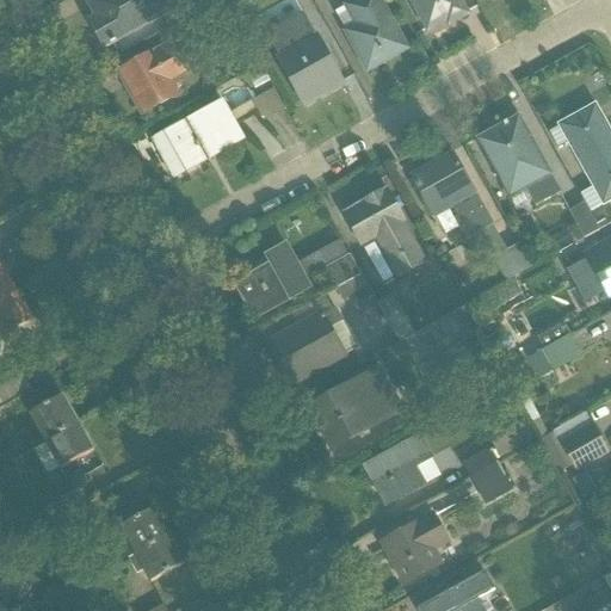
[(107,55),(174,16),(165,0),(90,0),(87,1),(96,16),(87,20),(107,55)]
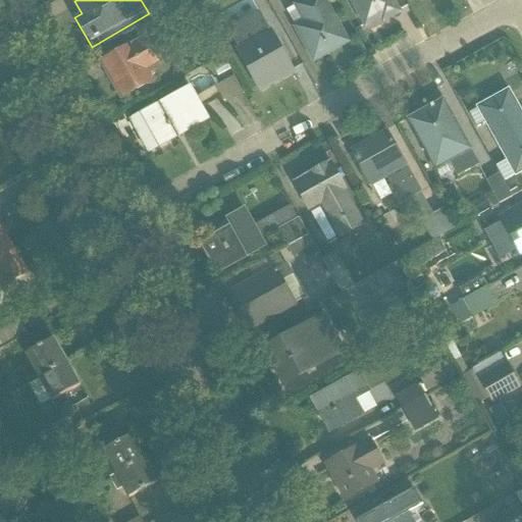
[(313,62),(350,43),(326,0),(300,0),(284,9),(313,62)]
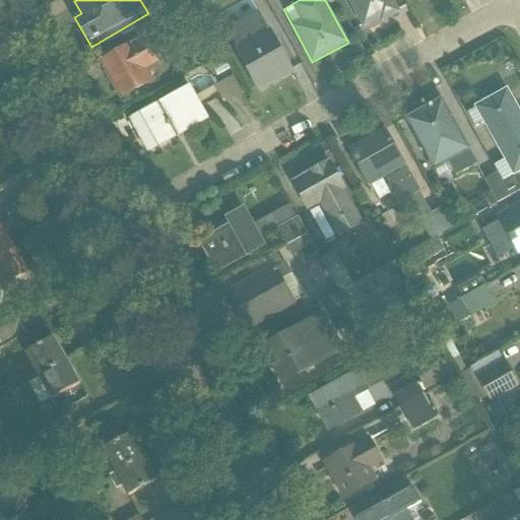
[(343,0),(363,34),(400,13),(393,0),(343,0)]
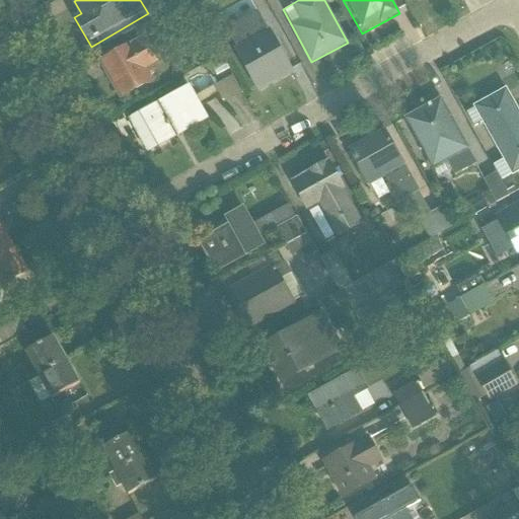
[(169,56),(153,28),(101,60),(125,99),(155,82),(147,70),(169,56)]
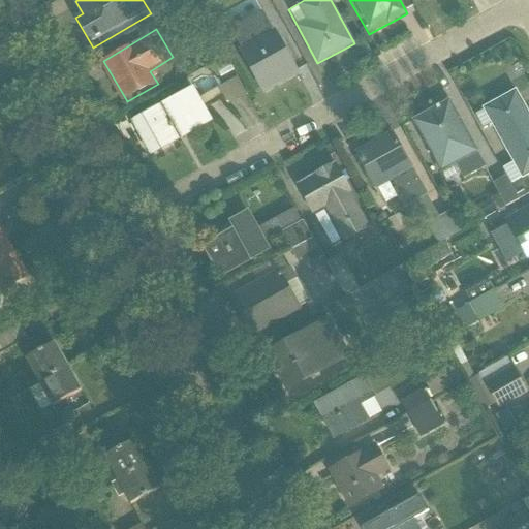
[(261,93),(298,72),(274,29),(238,50),(261,93)]
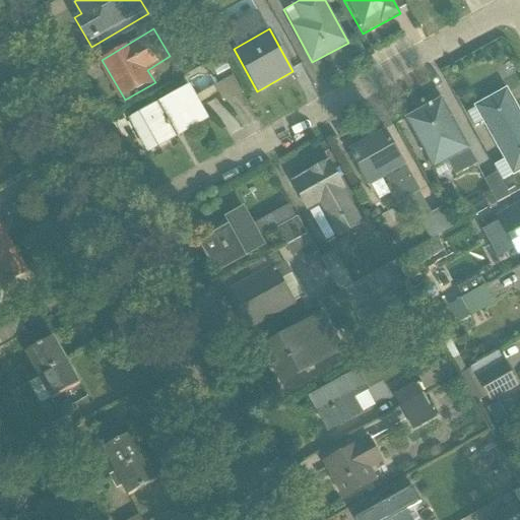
[(514,172),(519,168),(519,107),(508,84),(476,101),(514,172)]
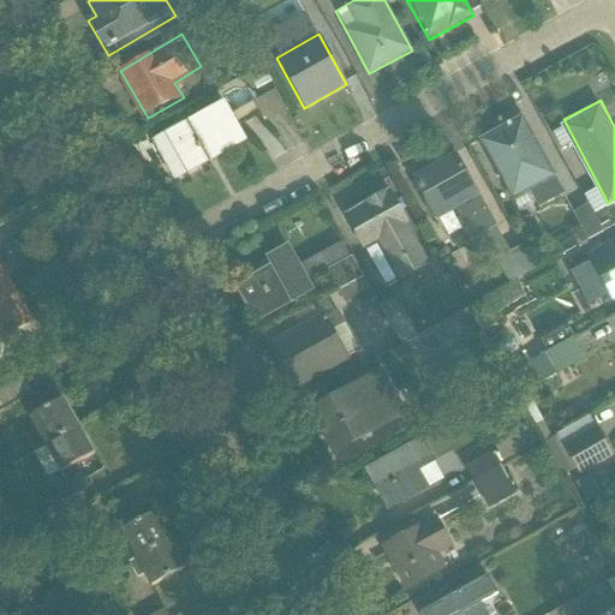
[(174,185),(249,145),(226,103),(151,144),(174,185)]
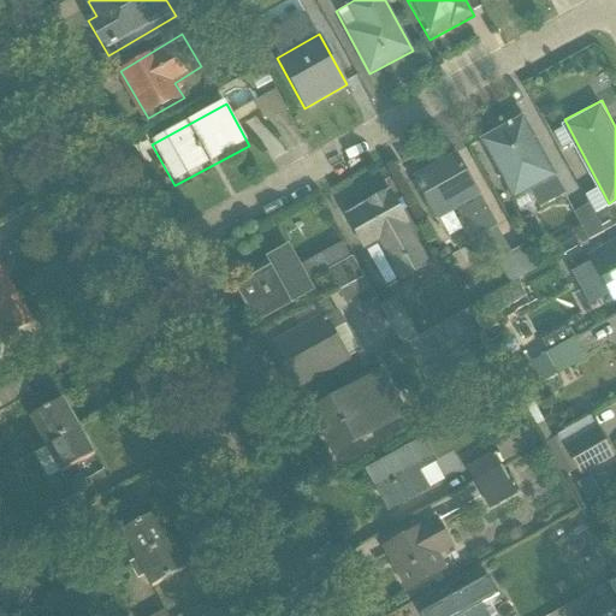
[(514,199),(557,173),(525,114),(480,138),(514,199)]
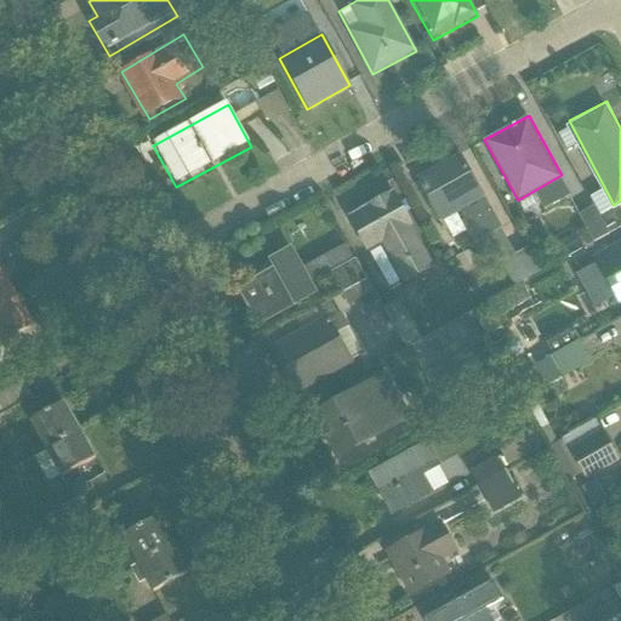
[(442,218),(486,194),(463,152),(419,176),(442,218)]
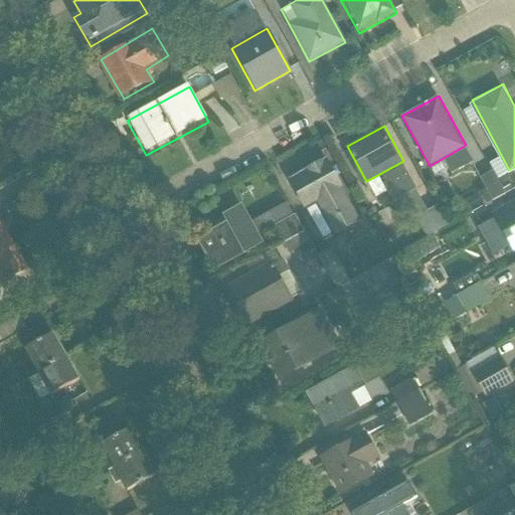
[(336,234),(361,221),(329,158),(289,178),(304,207),(319,199),(336,234)]
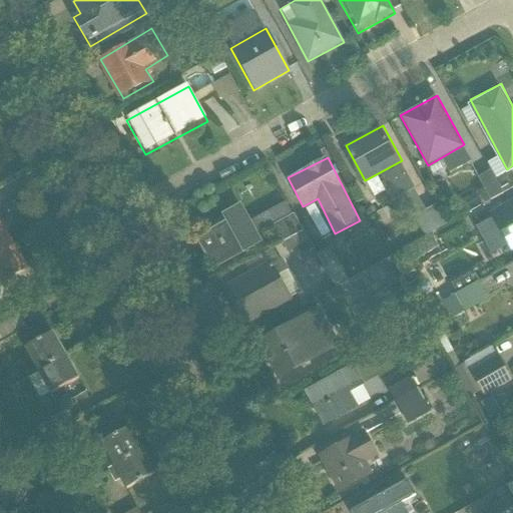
[(506,190),(491,169),(472,182),(487,204),(506,190)]
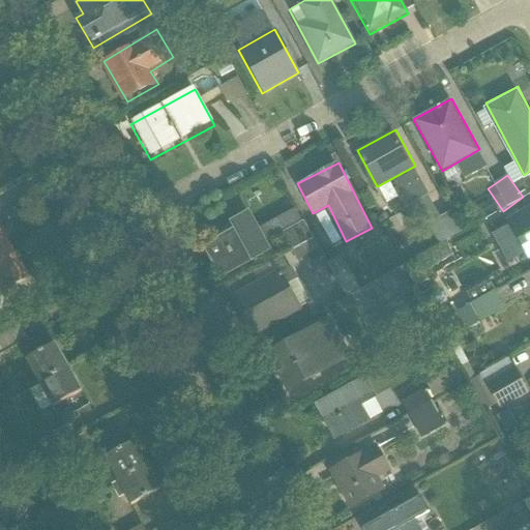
[(221,277),(277,248),(254,204),(230,217),(234,227),(203,243),(221,277)]
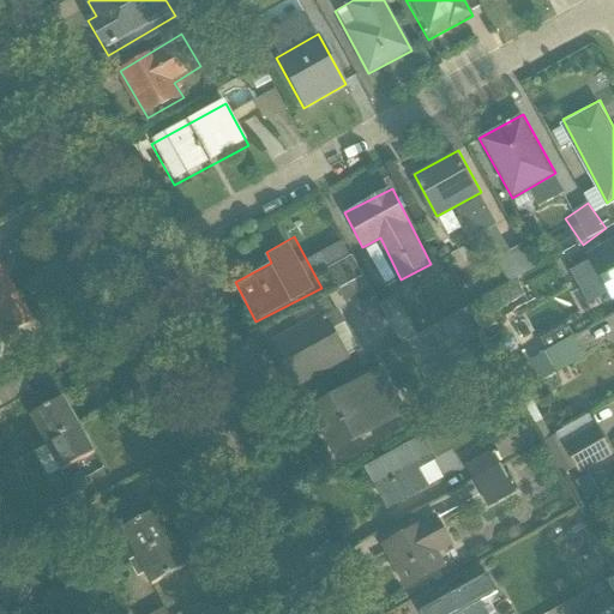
[(515,250),(524,277),(547,269),(537,242),(515,250)]
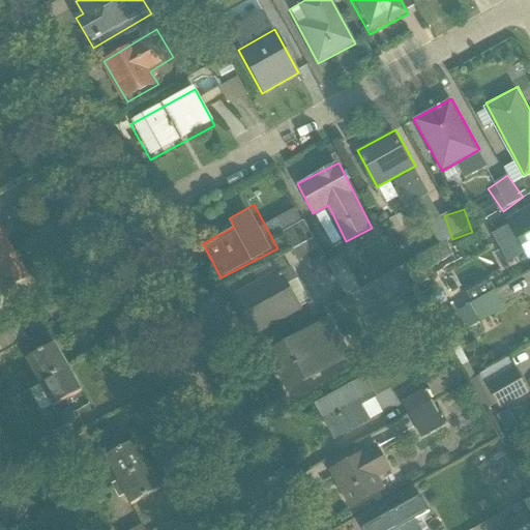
[(527,260),(529,258),(529,210),(507,224),(527,260)]
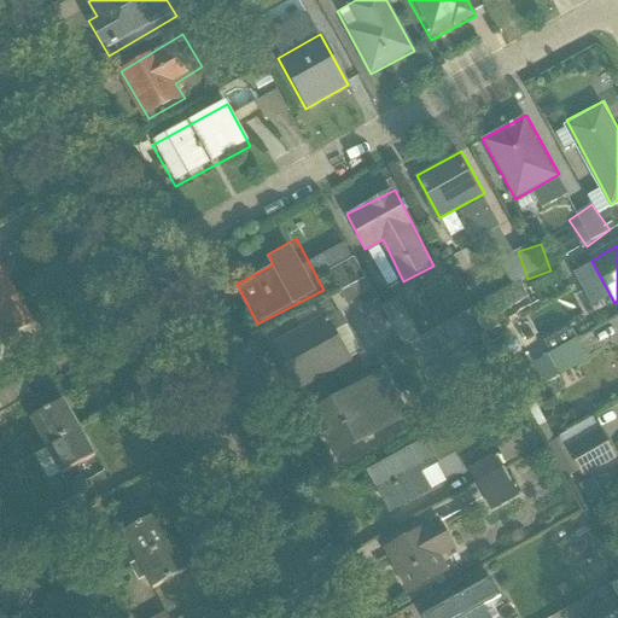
[(0,297),(19,287),(0,252),(0,297)]
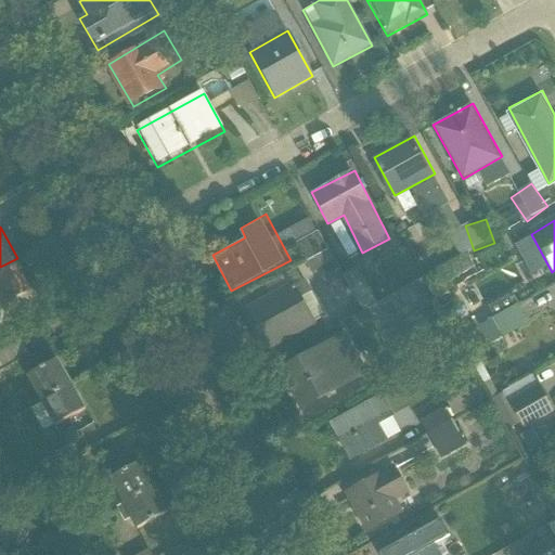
[(446,256),(372,299),(386,323),(460,280),(446,256)]
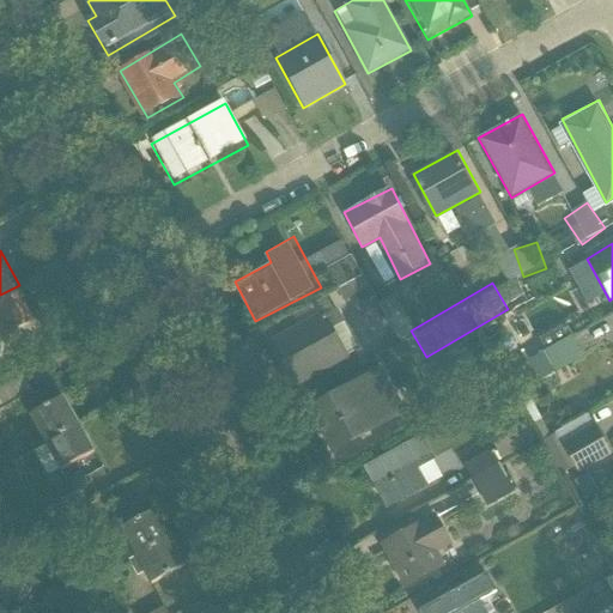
[(0,335),(36,316),(19,285),(0,295),(0,335)]
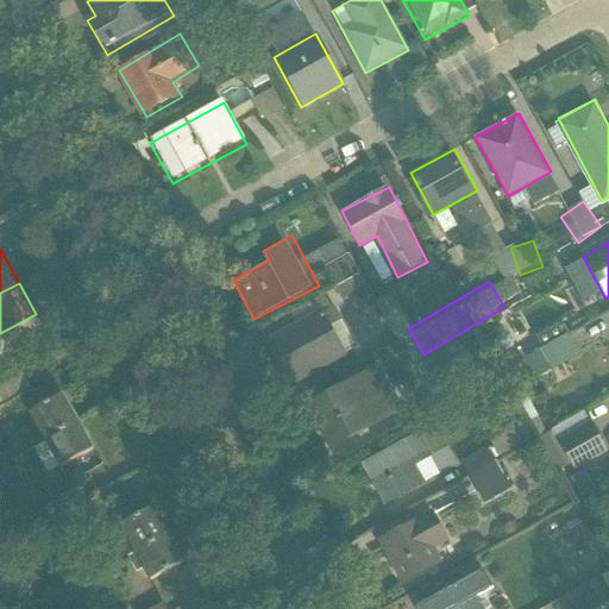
[(292,388),(349,356),(320,306),(263,337),(292,388)]
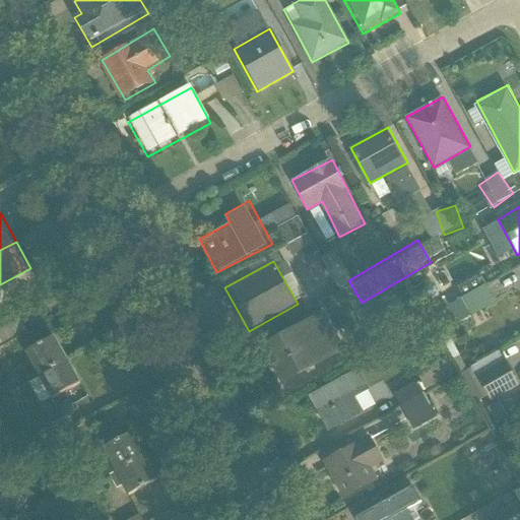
[(498,285),(444,312),(453,330),(507,304),(498,285)]
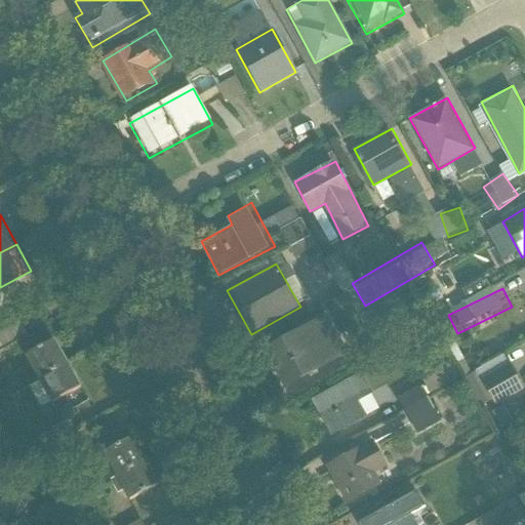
[(288,387),(348,352),(325,313),(266,348),(288,387)]
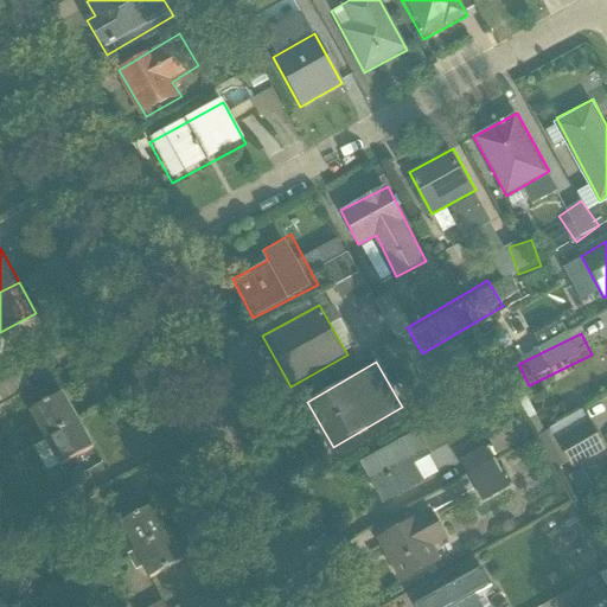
[(606,428),(606,397),(602,389),(566,410),(583,442),(606,428)]
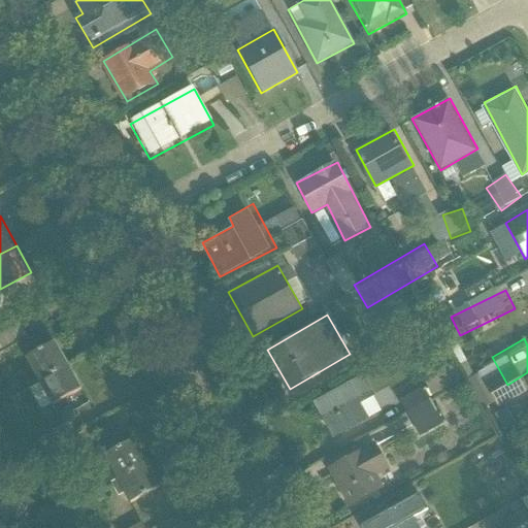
[(27,357),(39,377),(68,362),(56,340),(27,357)]
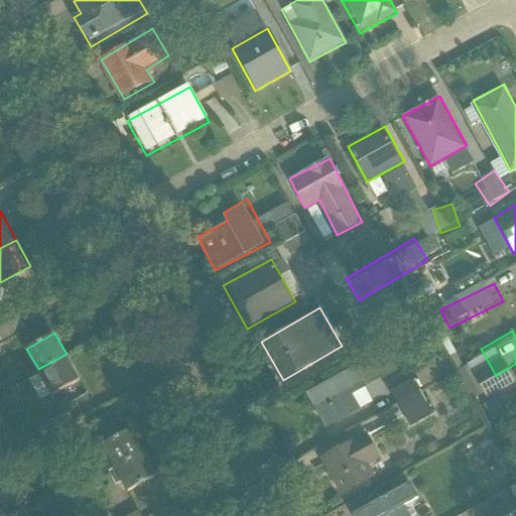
[(51,392),(80,377),(67,354),(38,369),(51,392)]
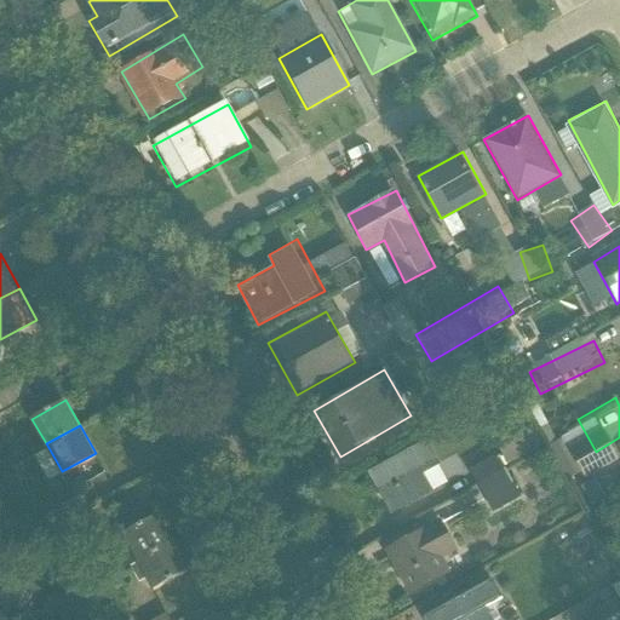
[(440,464),(426,440),(372,471),(395,511),(431,491),(422,474),(440,464)]
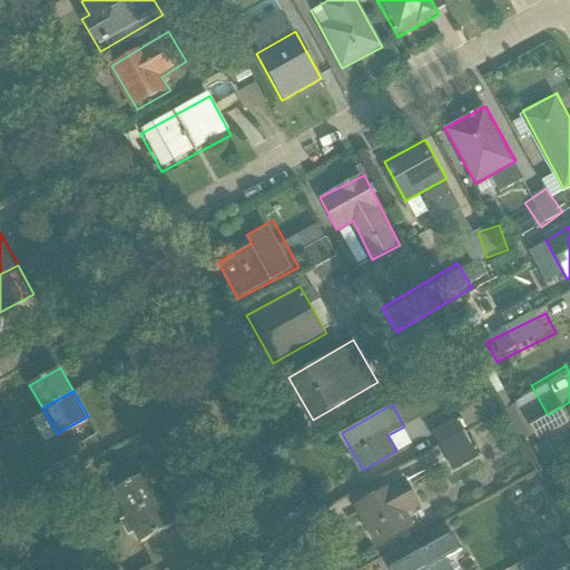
[(467,469),(492,457),(482,435),(455,448),(467,469)]
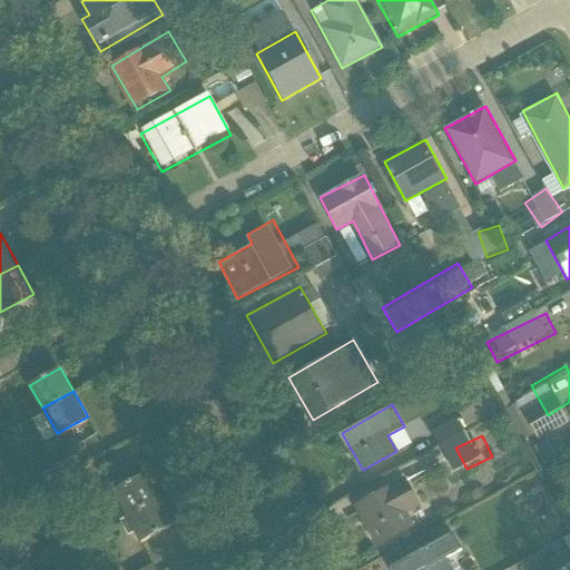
[(77,454),(42,472),(55,497),(90,478),(77,454)]
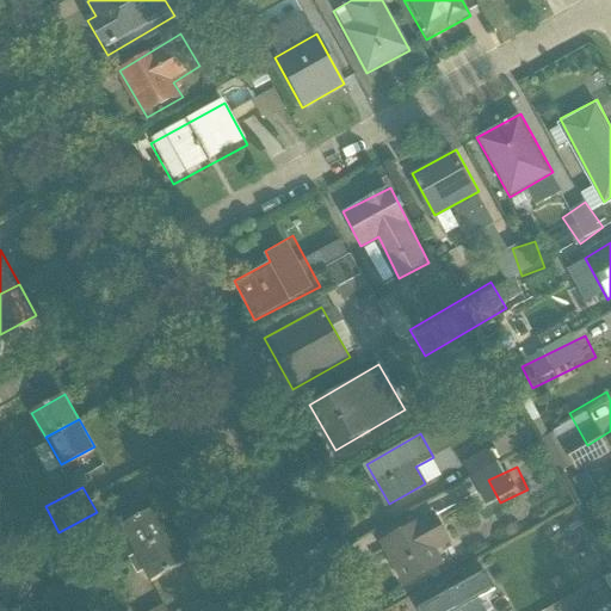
[(445,495),(451,506),(470,498),(466,487),(445,495)]
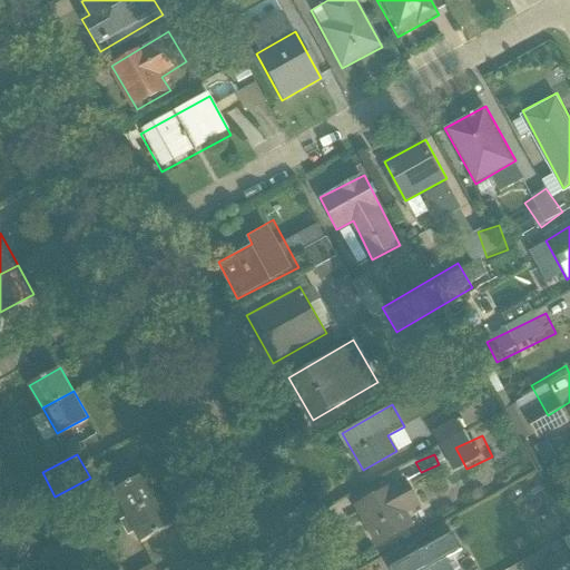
[(112,489),(127,514),(158,498),(144,472),(112,489)]
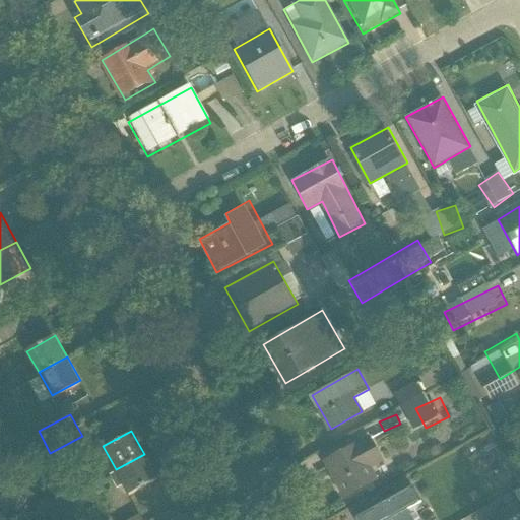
[(322,460),(343,499),(381,478),(374,466),(384,460),(370,434),(322,460)]
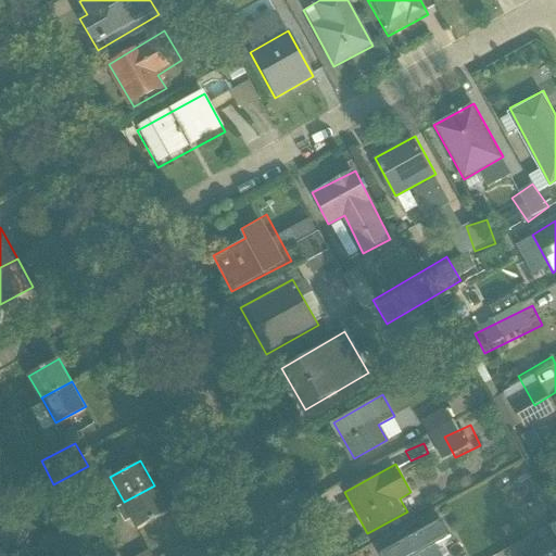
[(137,527),(167,510),(154,485),(124,502),(137,527)]
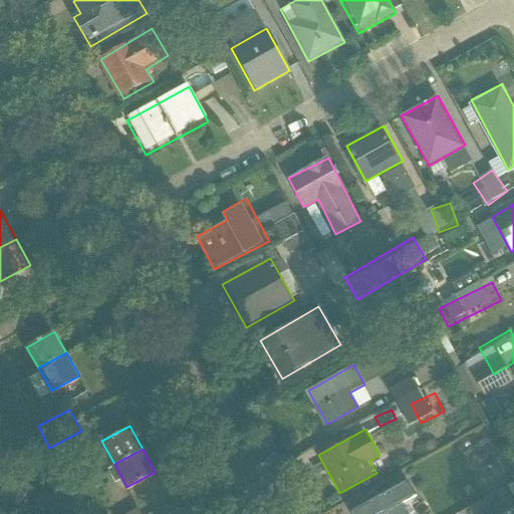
[(418,494),(409,479),(351,510),(353,513),(410,513),(404,501),(418,494)]
